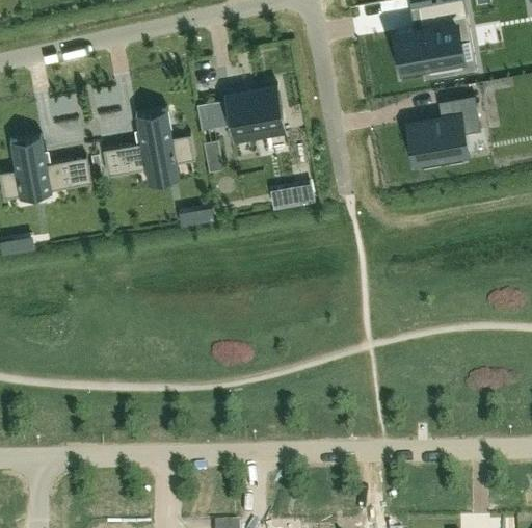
[(421,29),(396,34),(403,73),(428,69),(429,76),(463,70),(455,20),(468,18),(463,0),(453,0),(410,8),(410,9),(418,8),(421,29)]
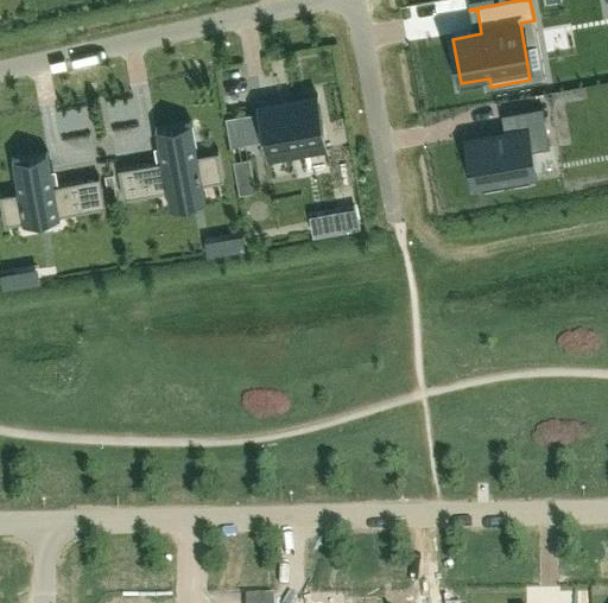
[(267,164),(325,153),(321,127),(322,127),(317,100),(257,110),(261,138),(263,138),(267,164)]
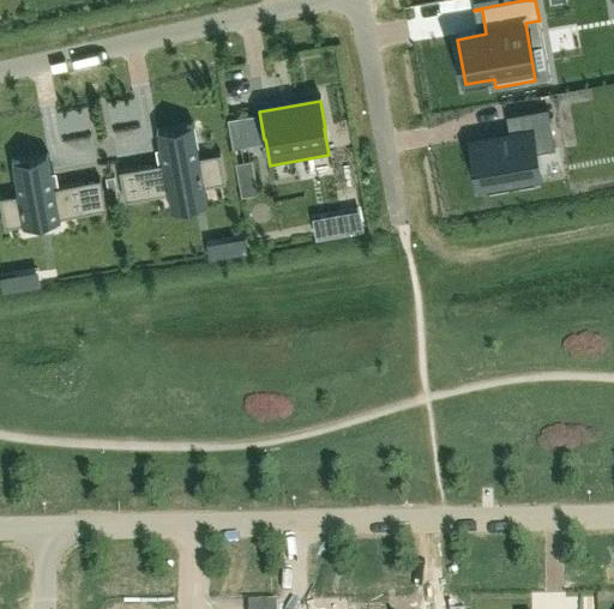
[(523,133),(471,143),(474,152),(474,155),(479,181),(479,184),(481,192),(486,192),(488,191),(531,184),(534,182),(539,182),(534,156),(555,152),(547,110),(521,116),(523,133)]
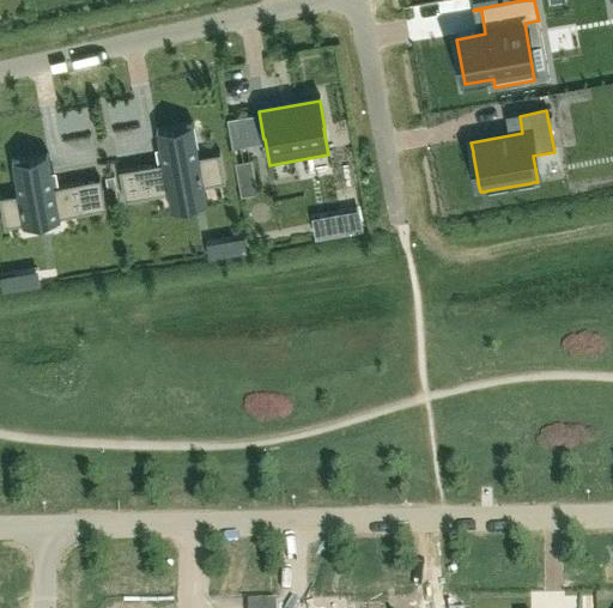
[(248,147),(243,120),(226,122),(232,151),(248,147)]
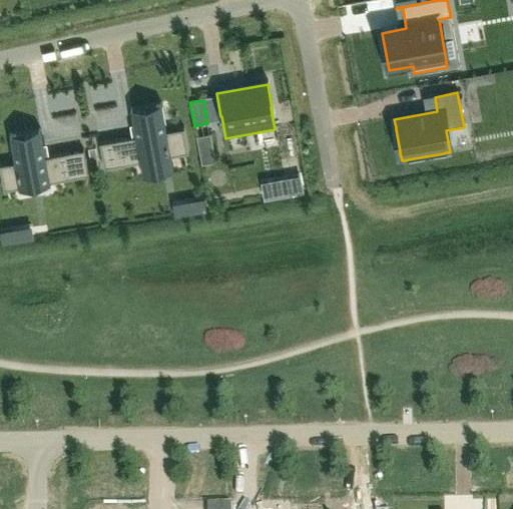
[(136,139),(99,146),(104,171),(140,165),(170,159),(188,156),(184,131),(165,134),(160,106),(159,107),(160,109),(155,109),(132,114),(131,112),(136,139)]
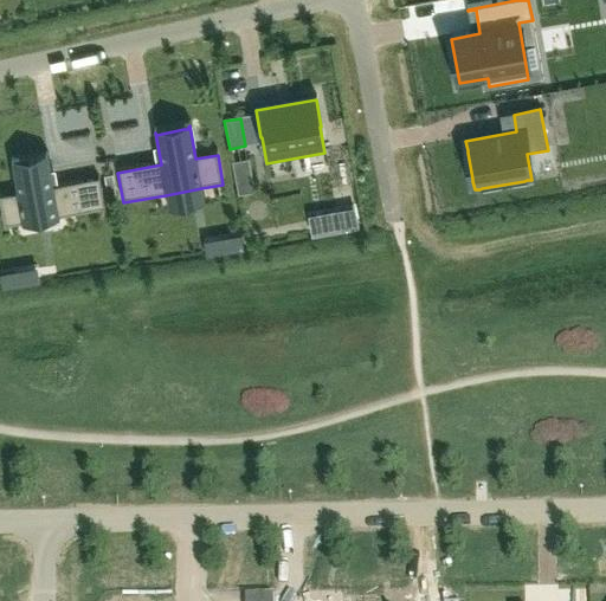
[(18,195),(0,198),(0,207),(4,228),(23,226),(59,219),(89,213),(83,183),(53,189),(47,156),(46,157),(46,159),(13,165),(13,163),(12,163),(18,195)]
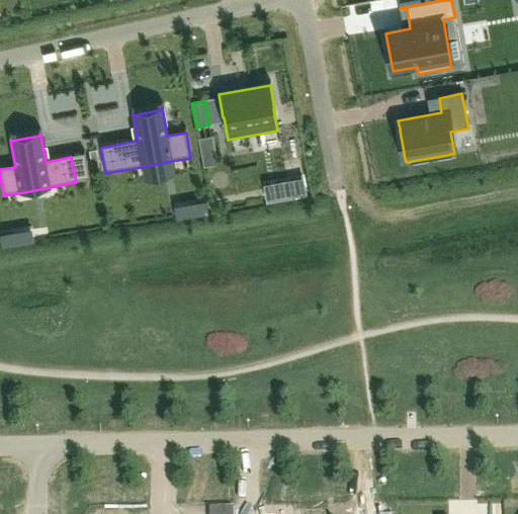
[(219,167),(214,148),(199,150),(203,169),(219,167)]
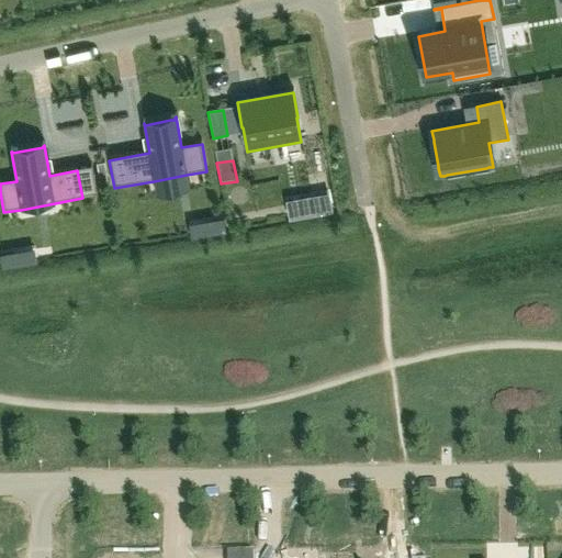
[(330,202),(302,207),(305,220),(333,215),(330,202)]
